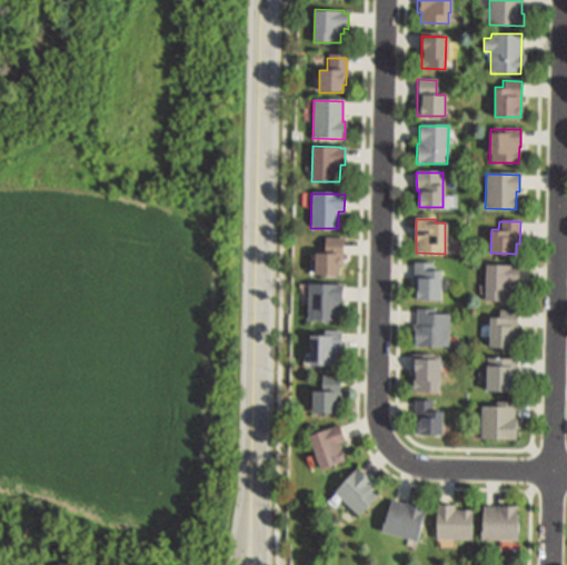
[(344,239),(342,264),(339,264),(338,275),(316,274),(317,253),(326,253),(326,238),(340,239),(344,239)]
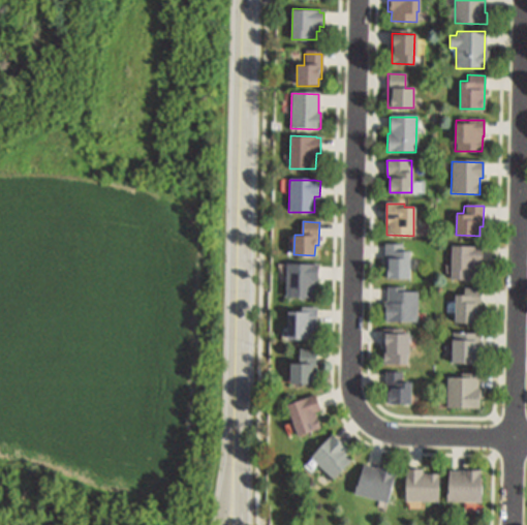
[(409,250),(409,278),(388,278),(389,265),(384,265),(384,250),(384,245),(402,245),(402,250),(409,250)]
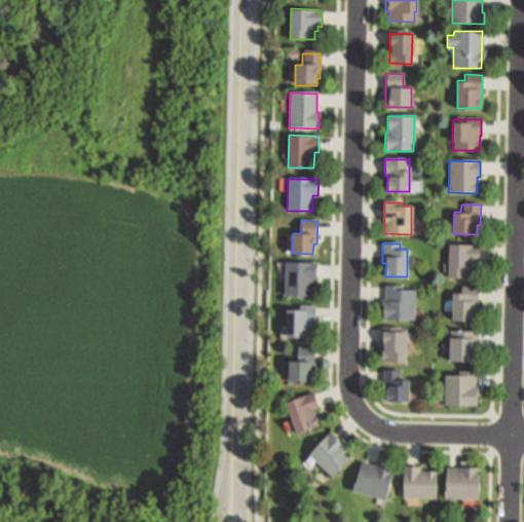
[(478,246),(478,262),(474,262),(474,269),(471,269),(471,277),(449,277),(449,246),(471,246),(474,246),(478,246)]
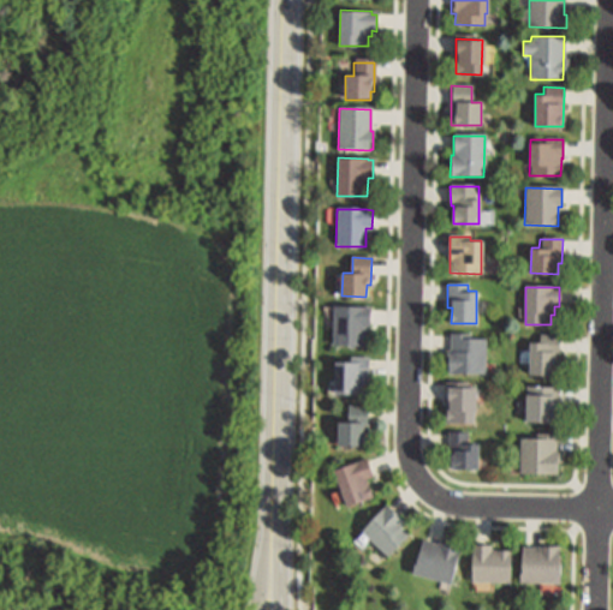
[(370,309),(369,328),(364,327),(364,335),(367,335),(367,347),(364,346),(332,345),(334,308),(365,309),(370,309)]
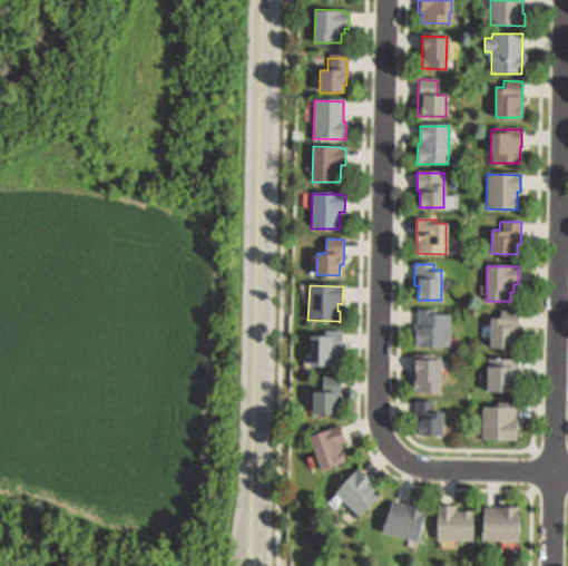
[(449,315),(448,348),(414,348),(414,315),(414,311),(439,311),(439,315),(449,315)]
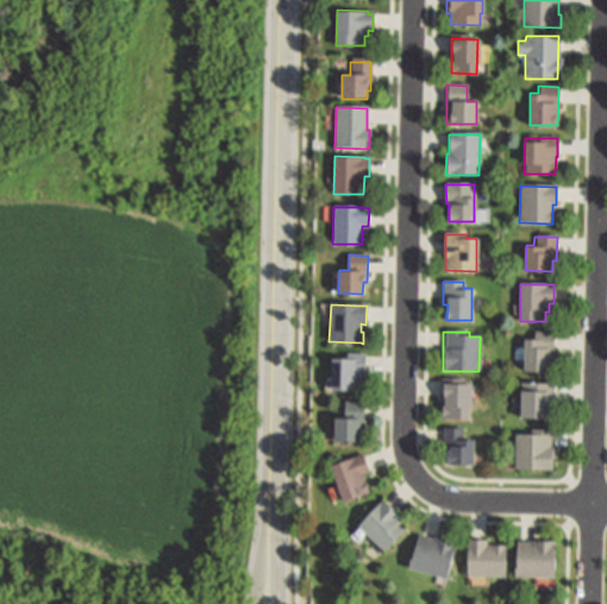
[(554,333),(554,363),(550,363),(550,371),(524,371),(524,339),(533,339),(533,333),(548,333),(554,333)]
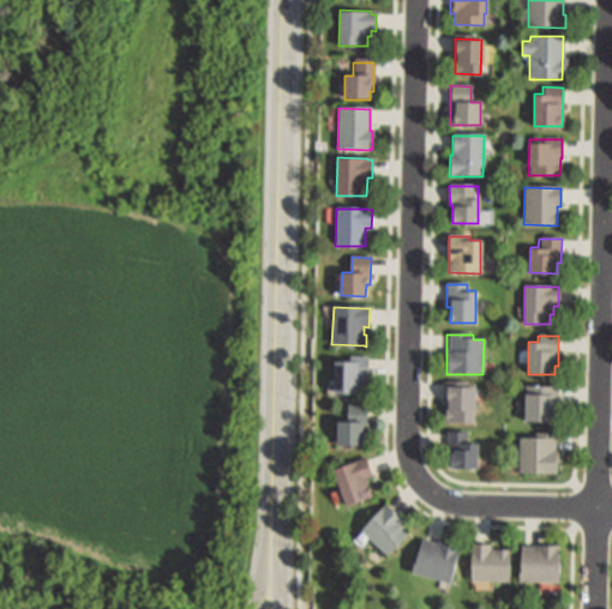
[(367,368),(366,396),(360,396),(335,395),(336,363),(360,365),(360,368),(367,368)]
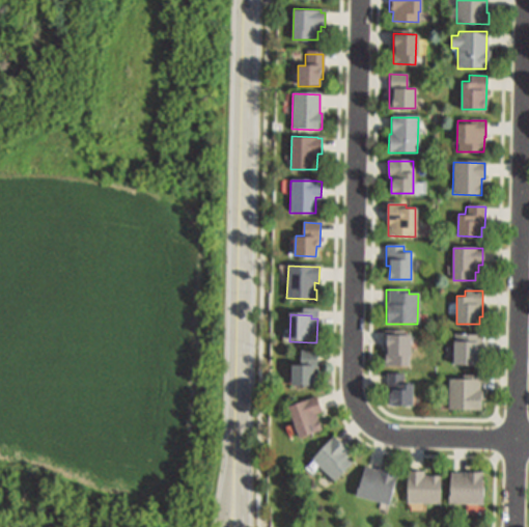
[(409,366),(385,366),(385,336),(410,336),(409,366)]
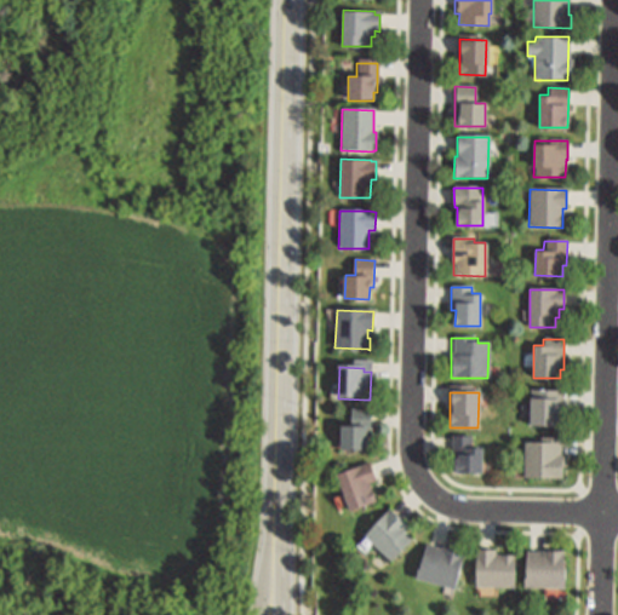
[(564,394),(564,417),(560,415),(559,427),(530,426),(531,400),(534,400),(536,394),(560,394),(564,394)]
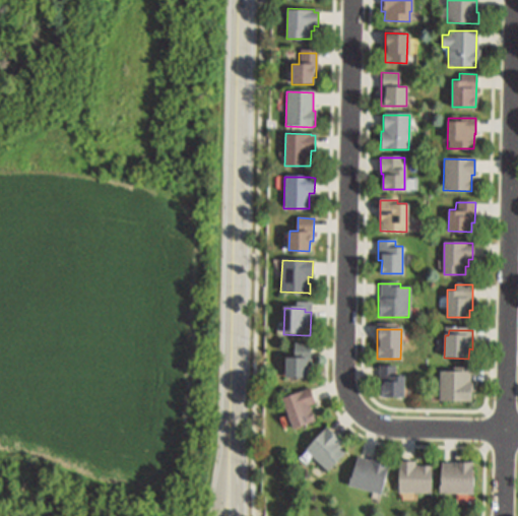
[(310,346),(309,379),(285,379),(285,359),(294,359),(295,345),(310,346)]
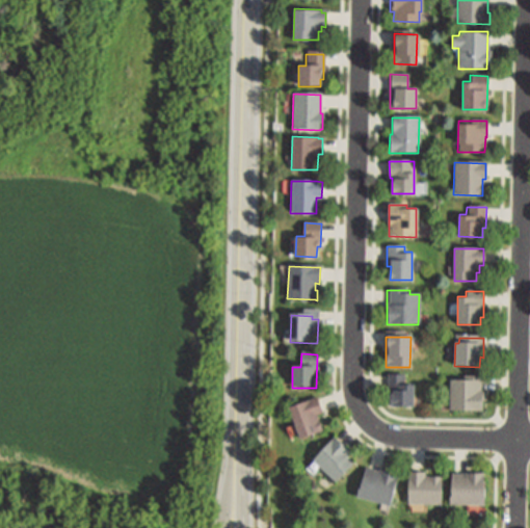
[(480,376),(480,381),(480,395),(483,395),(482,412),(479,412),(449,411),(449,380),(467,380),(467,376),(480,376)]
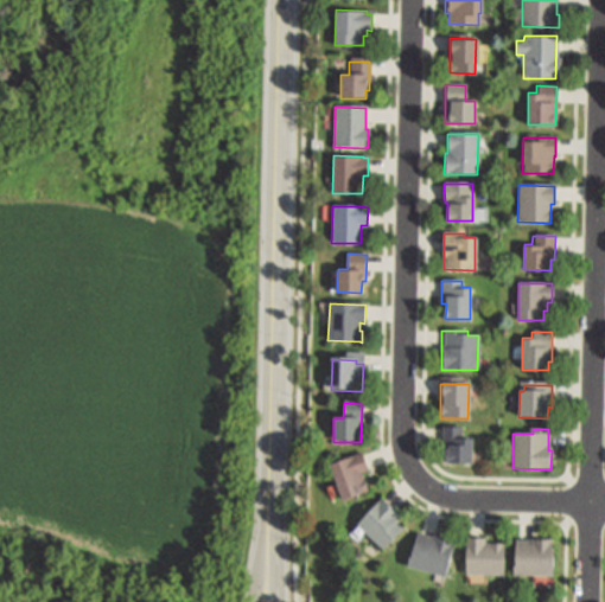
[(464,430),(464,441),(472,441),(472,466),(445,466),(445,449),(440,449),(440,430),(445,430),(464,430)]
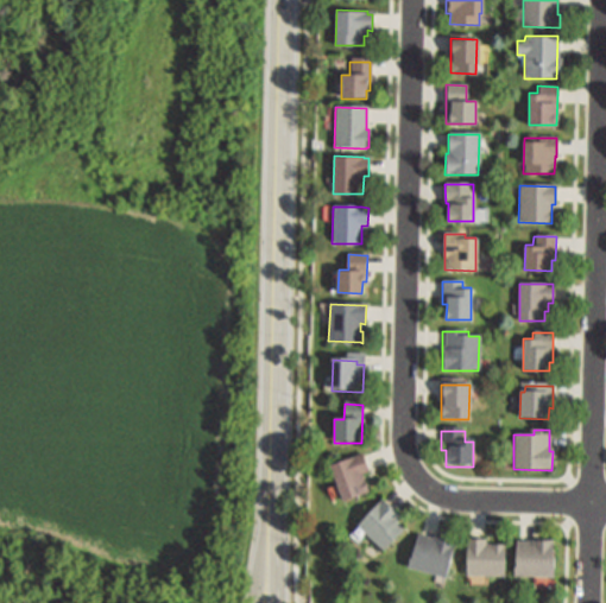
[(361,456),(368,474),(360,476),(367,494),(342,503),(330,468),(354,459),(361,456)]
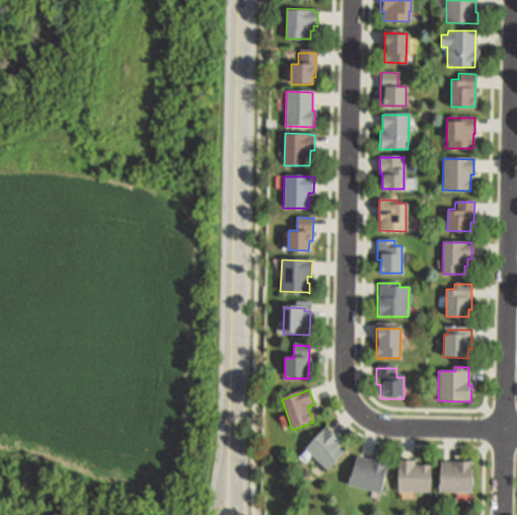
[(345,452),(327,471),(304,449),(322,431),(325,427),(341,441),(337,445),(345,452)]
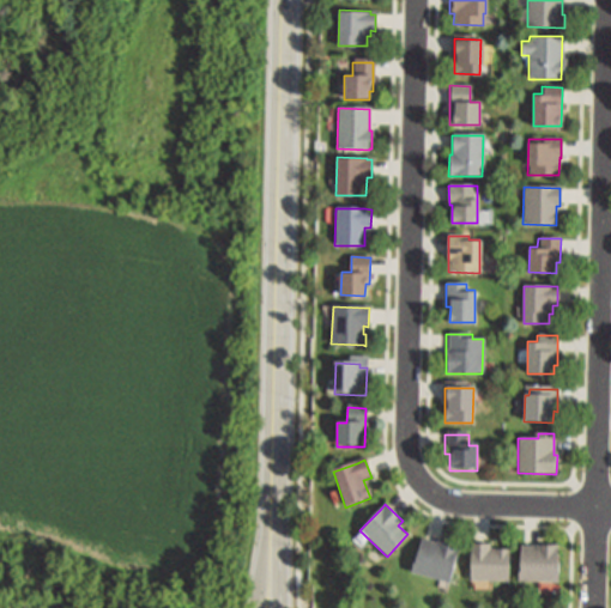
[(411,572),(421,537),(459,547),(449,583),(411,572)]
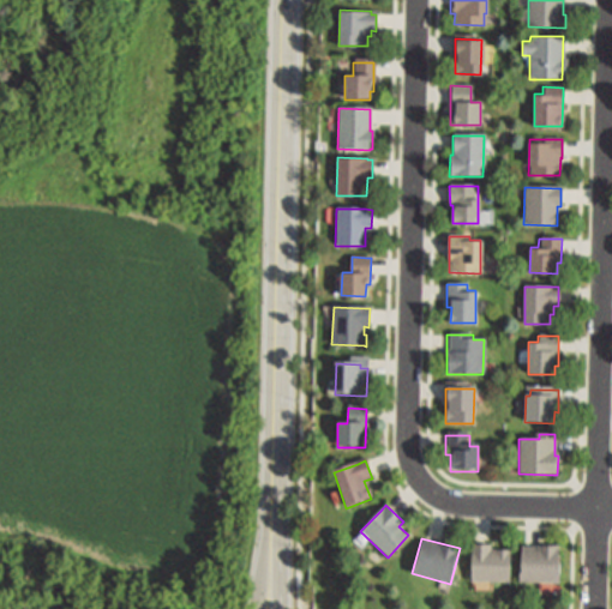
[(509,552),(508,583),(472,582),(472,550),(472,546),(490,547),(490,550),(509,552)]
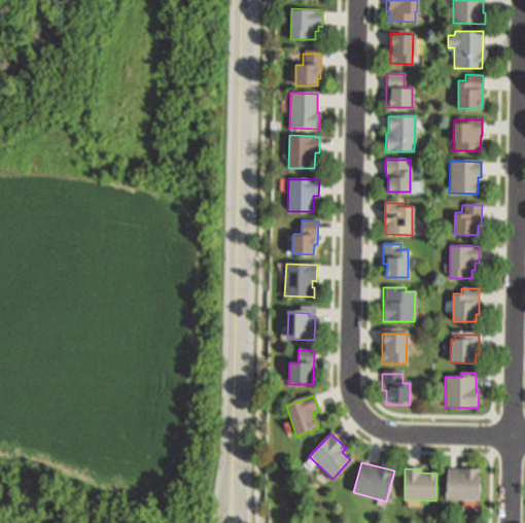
[(446,500),(447,469),(480,469),(480,500),(446,500)]
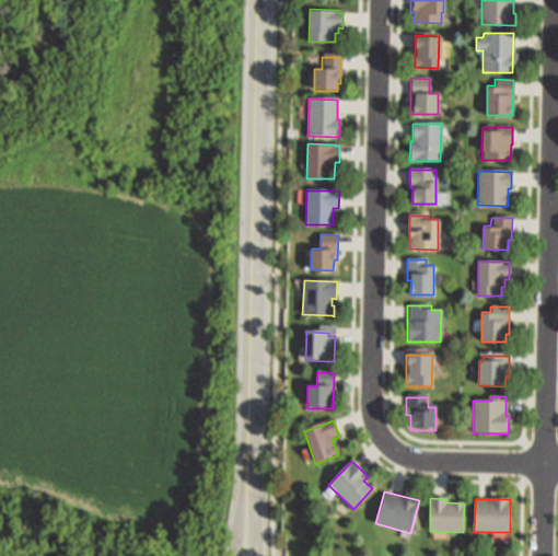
All buildings are outlined.
